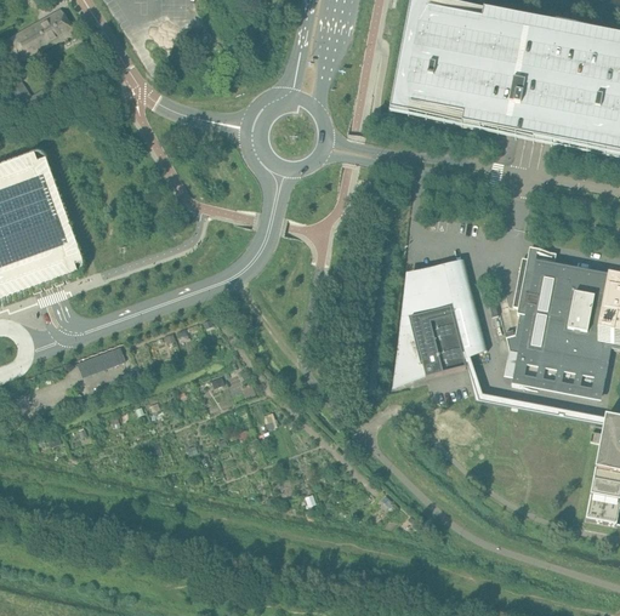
[(549,141),(619,154),(619,35),(434,0),(428,0),(426,0),(404,112),(404,114),(407,114),(407,115),(479,129),(487,130),(496,132),(516,136),(522,136),(524,137),(532,138),(534,138),(540,140),(542,141),(549,141)]
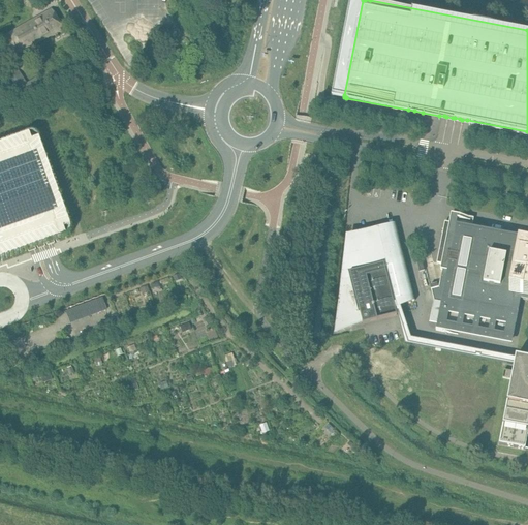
[(8,30),(17,44),(19,48),(31,41),(61,25),(51,5),(8,30)]
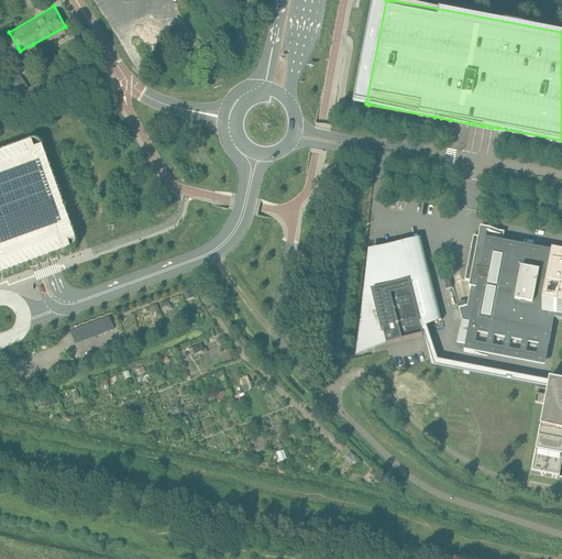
[(24,85),(10,62),(1,67),(21,100),(40,88),(34,79),(24,85)]
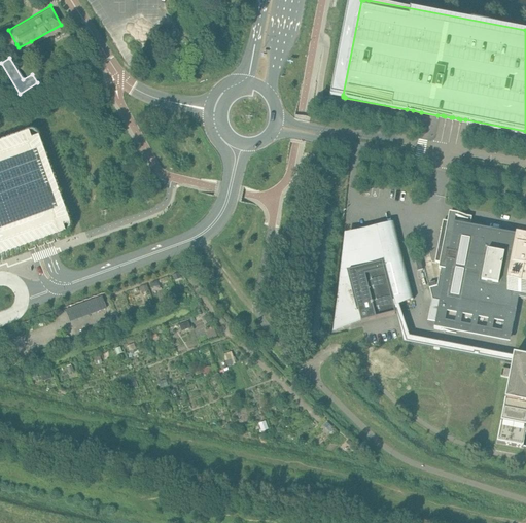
[(0,255),(65,231),(67,230),(68,230),(69,229),(70,227),(70,225),(70,224),(70,223),(70,222),(70,220),(60,192),(49,162),(38,133),(38,132),(37,131),(36,130),(35,130),(33,129),(32,128),(31,128),(29,128),(28,129),(0,138),(0,255)]
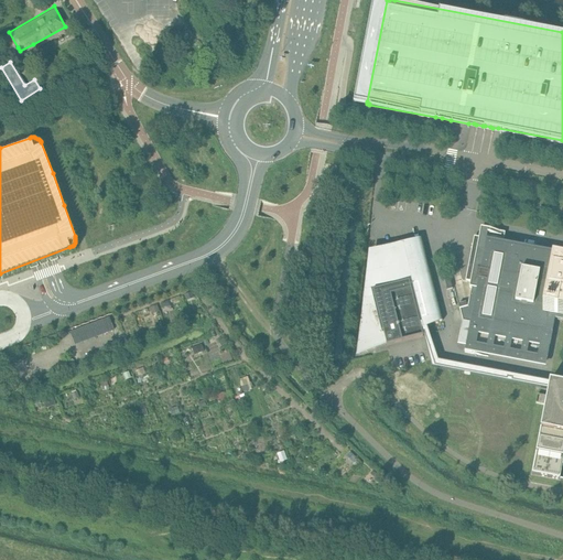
[(462,316),(457,340),(465,341),(464,347),(544,363),(545,356),(553,315),(560,316),(562,316),(562,249),(501,238),(504,227),(479,223),(477,233),(473,233),(465,276),(472,277),(466,302),(465,302),(458,304),(458,305),(462,316)]
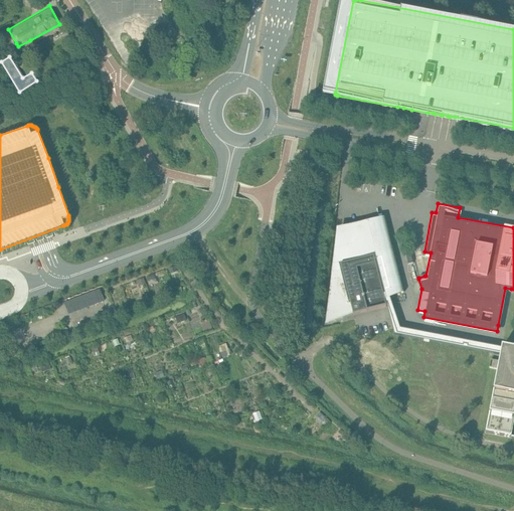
[(382,214),(381,214),(381,215),(350,222),(354,239),(337,243),(328,317),(351,308),(352,311),(385,303),(383,295),(400,288),(400,290),(401,290),(382,214)]
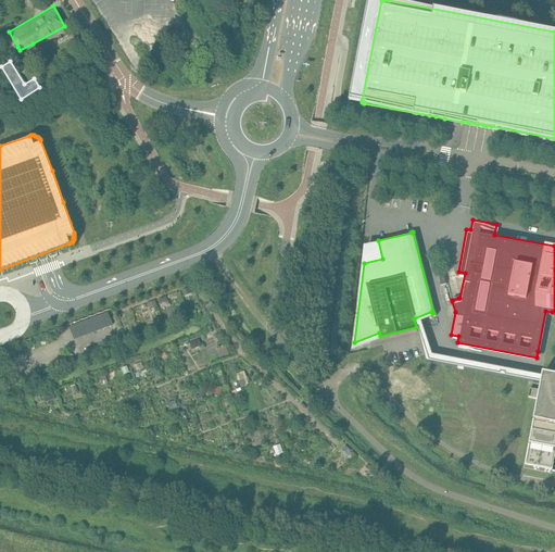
[(178,296),(177,289),(169,291),(171,298),(178,296)]
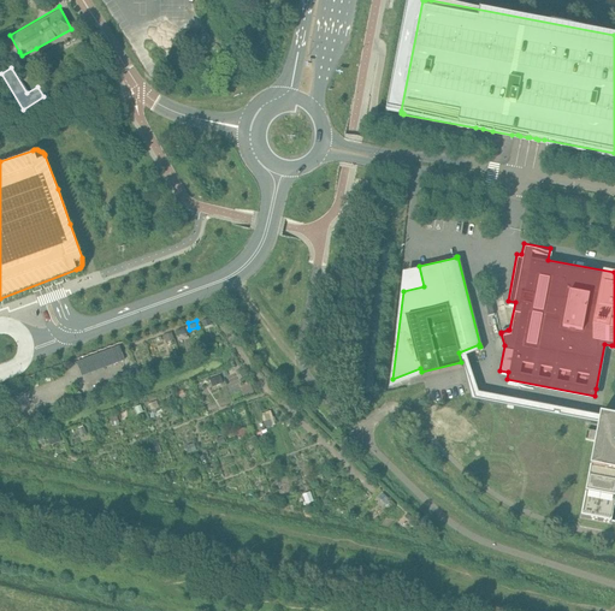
[(76,357),(81,372),(123,356),(118,342),(76,357)]
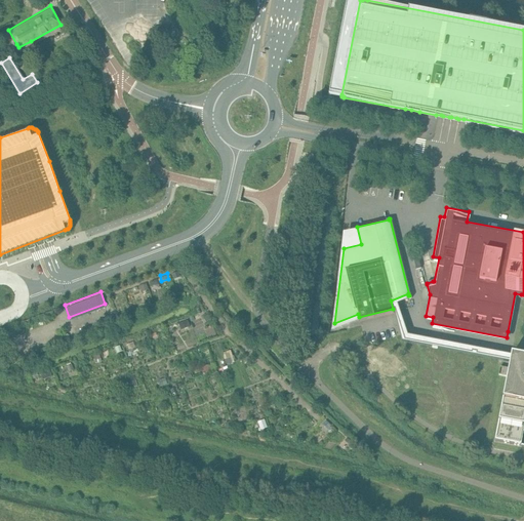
[(186,317),(179,320),(182,326),(189,323),(186,317)]
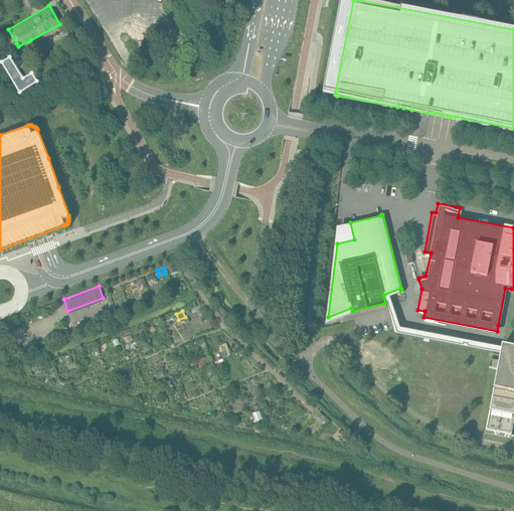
[(497,365),(485,429),(510,434),(513,410),(513,345),(501,343),(499,351),(498,357),(490,356),(488,364),(497,365)]
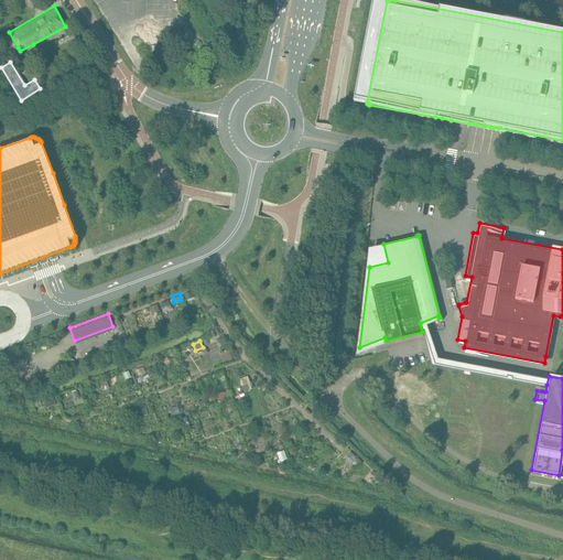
[(248,379),(239,381),(241,388),(250,385),(248,379)]
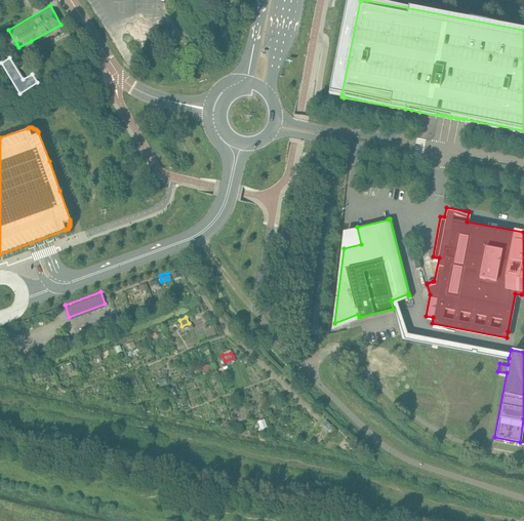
[(207,361),(200,364),(202,370),(209,367),(207,361)]
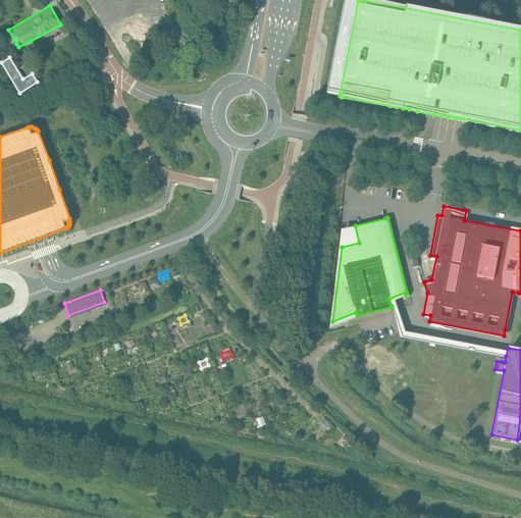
[(133,371),(121,375),(125,384),(137,380),(133,371)]
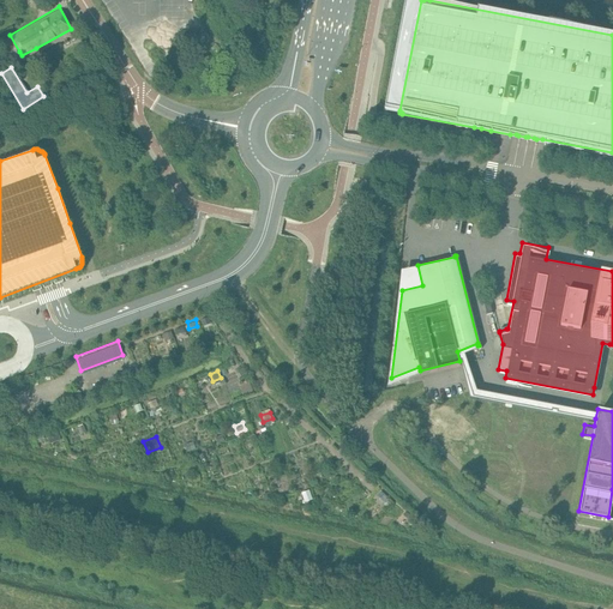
[(191,438),(182,440),(185,447),(193,445),(191,438)]
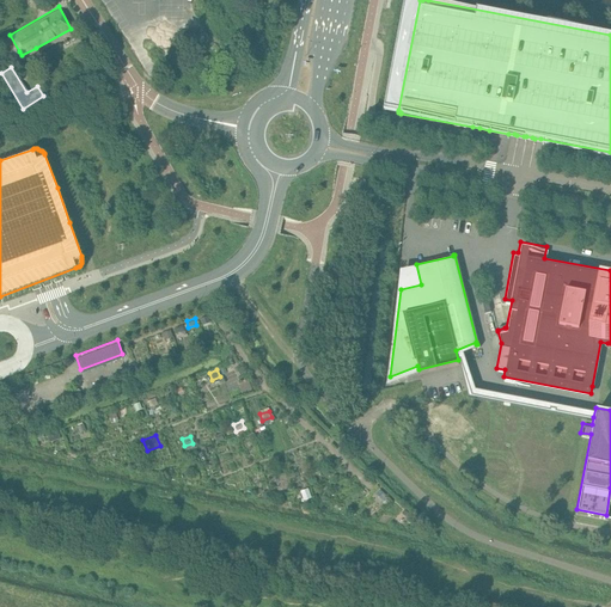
[(203,446),(197,448),(201,457),(207,453),(203,446)]
